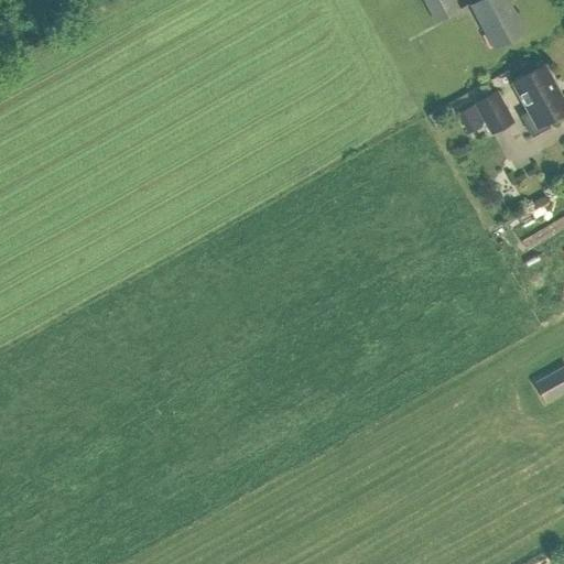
[(459,8),(455,0),(423,0),(435,21),(459,8)]
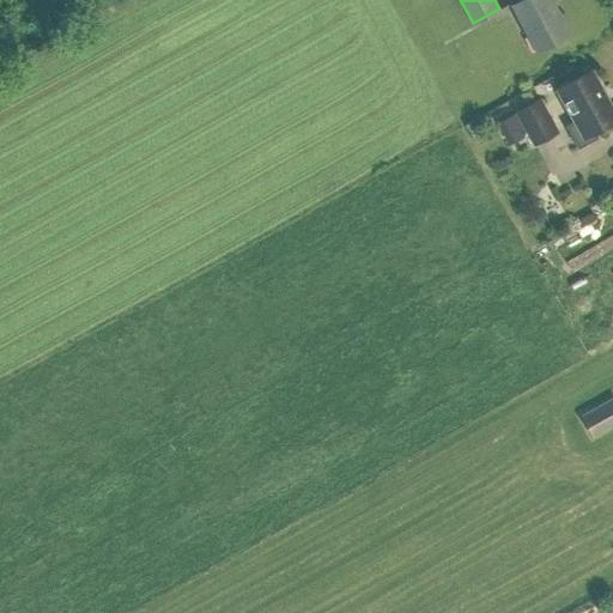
[(570,34),(552,0),(521,0),(513,5),(536,50),(570,34)]
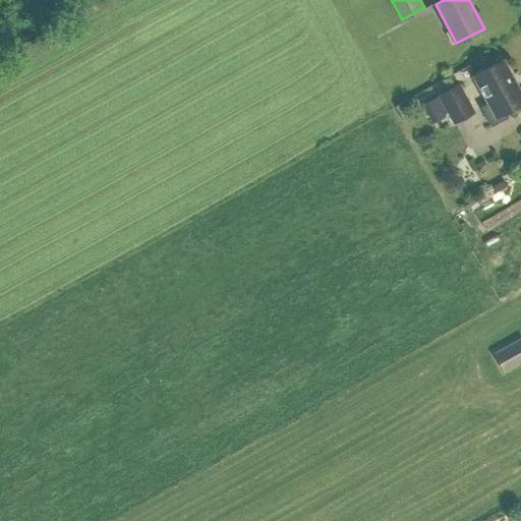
[(520,101),(520,97),(501,60),(475,74),(489,102),(481,106),(491,125),(507,116),(504,111),(520,101)]
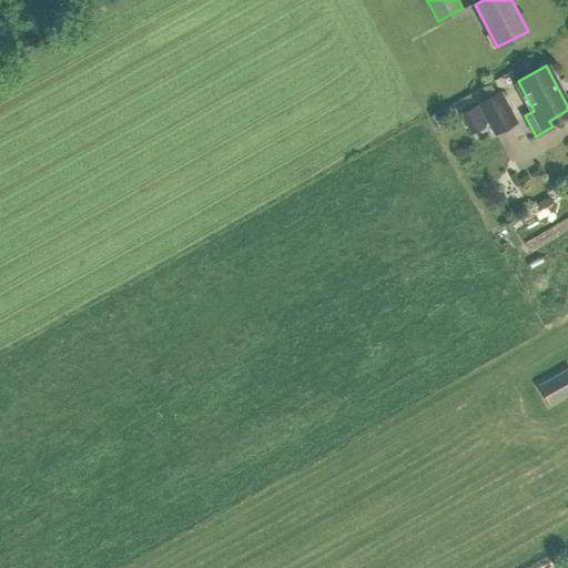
[(517,122),(500,91),(477,104),(478,107),(472,110),(482,129),(488,124),(494,134),(517,122)]
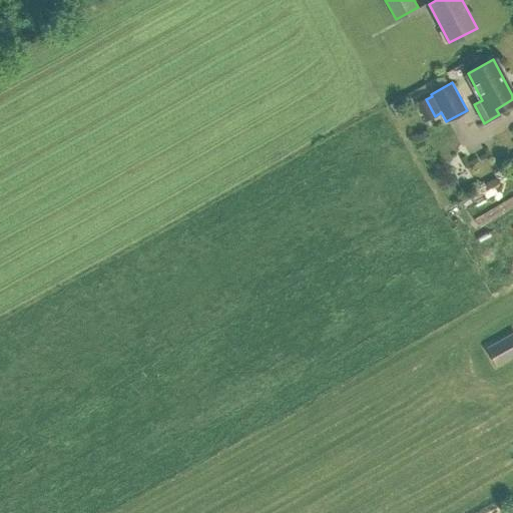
[(512,355),(512,333),(487,348),(496,365),(512,355)]
